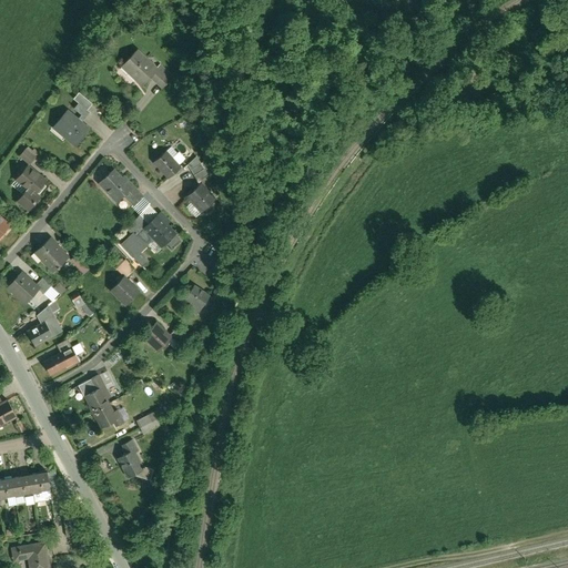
[(119,66),(141,87),(154,72),(159,77),(164,70),(158,63),(156,66),(137,47),(119,66)]
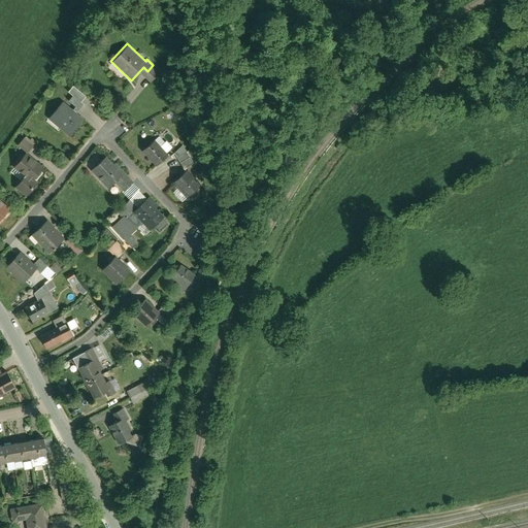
[(72,108),(76,112),(83,104),(79,101),(85,96),(72,86),(67,92),(72,95),(67,101),(74,107),(72,108)]
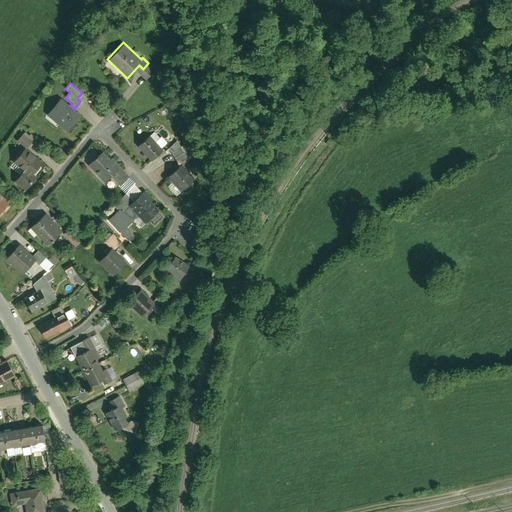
[(45,115),(67,133),(82,115),(74,109),(70,105),(60,97),(45,115)]
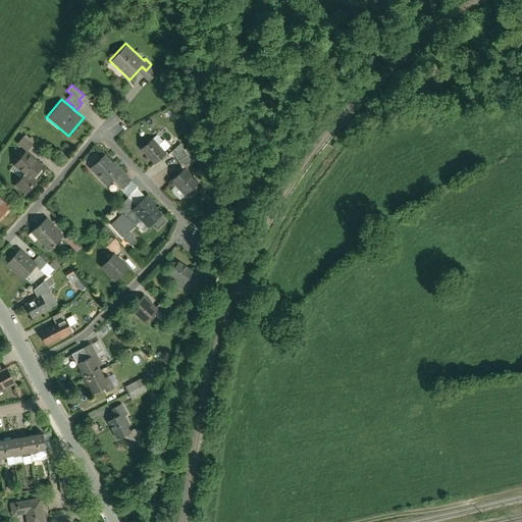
[(25,150),(27,151),(34,144),(23,135),(16,142),(25,150)]
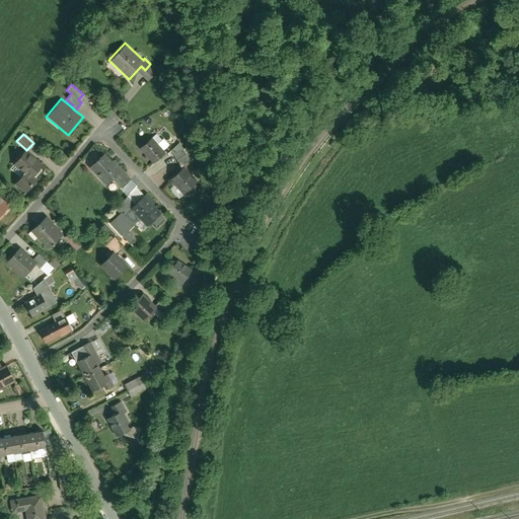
[(151,136),(138,148),(150,162),(157,156),(160,159),(167,154),(151,136)]
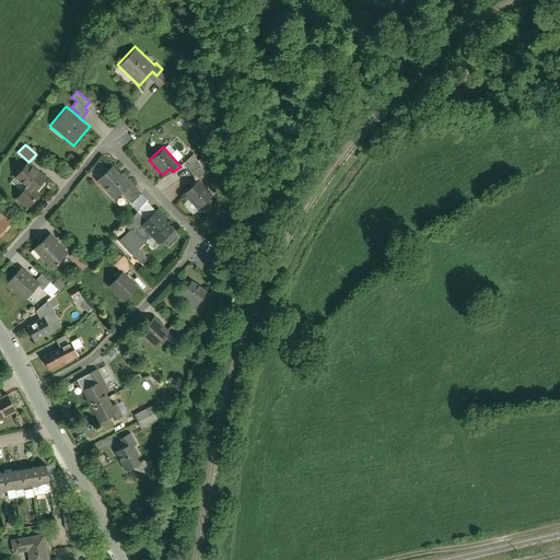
[(183,162),(194,181),(205,174),(200,166),(206,163),(202,158),(196,161),(194,155),(183,162)]
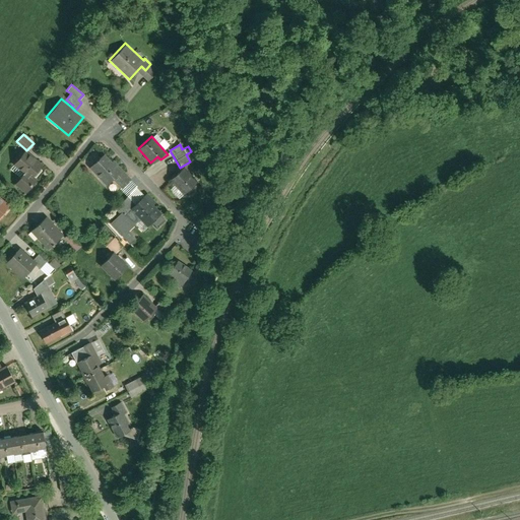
[(26,150),(25,149),(12,163),(13,164),(20,171),(21,172),(28,179),(42,165),(26,150)]
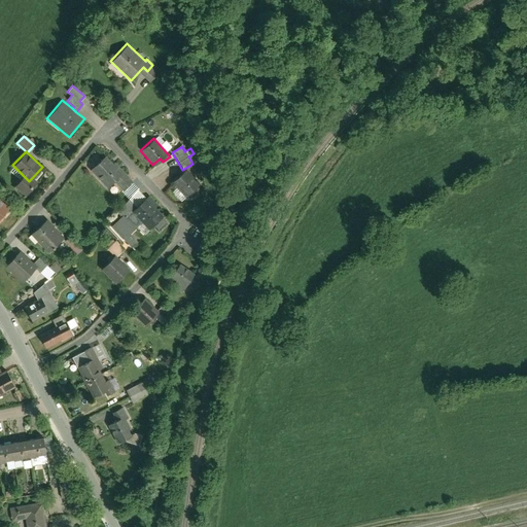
[(100,155),(95,151),(83,164),(89,168),(100,155)]
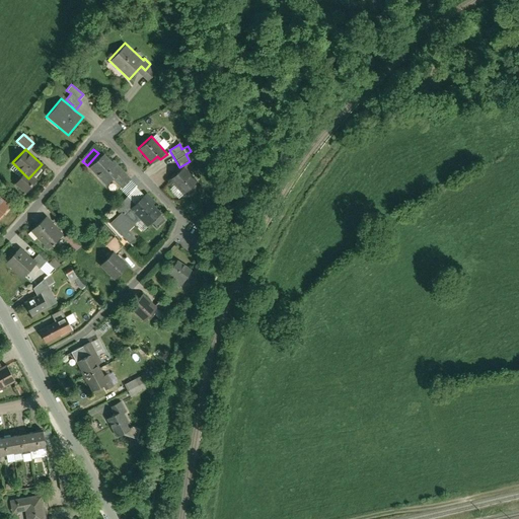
[(120,187),(129,178),(113,158),(110,160),(103,152),(88,166),(105,186),(113,179),(120,187)]
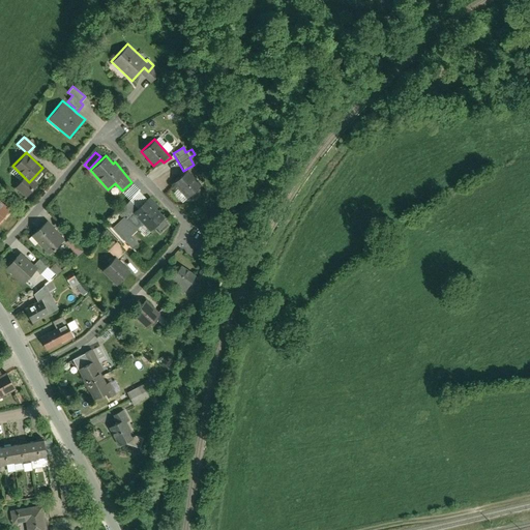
[(21,174),(13,167),(8,172),(16,179),(21,174)]
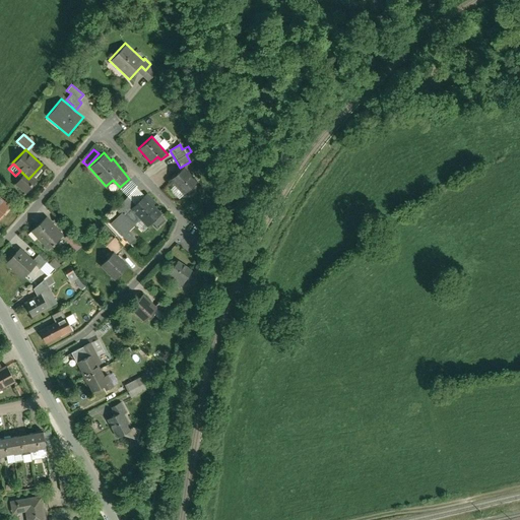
[(184,168),(169,182),(182,195),(196,180),(184,168)]
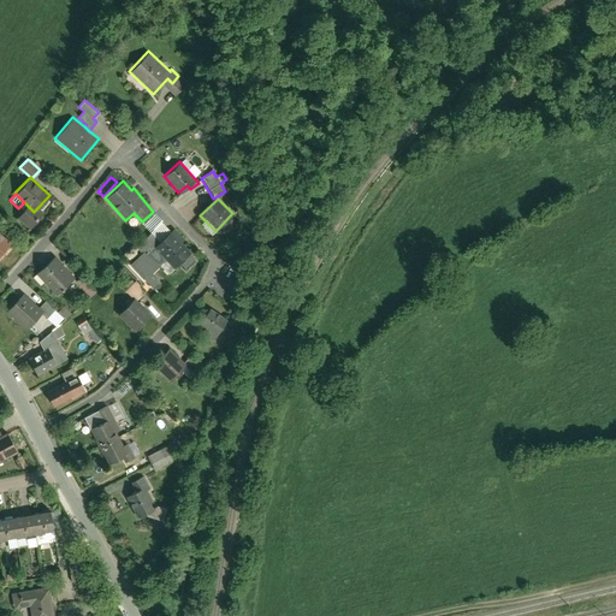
[(34,212),(25,203),(15,215),(30,229),(41,218),(34,212)]
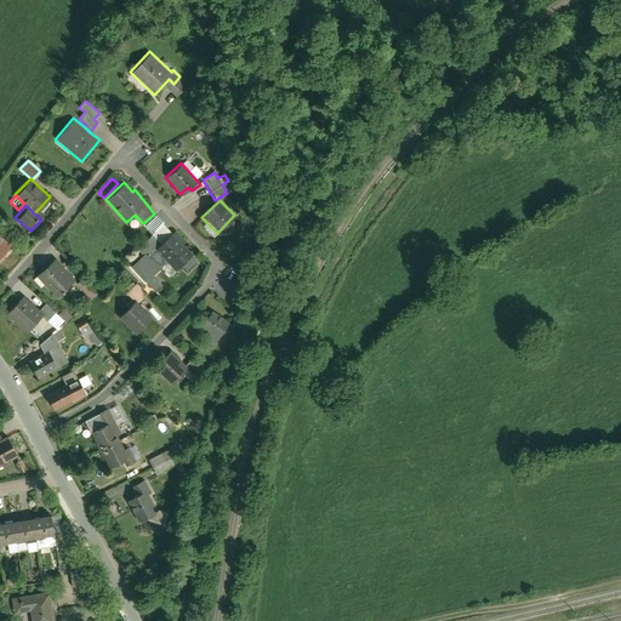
[(172,269),(191,252),(171,233),(160,244),(154,251),(172,269)]
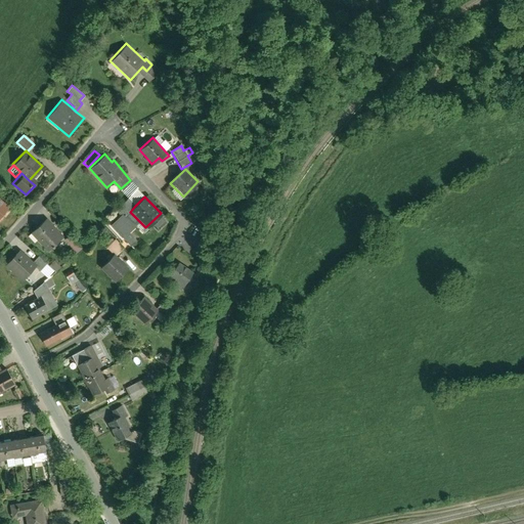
[(130,212),(135,206),(127,199),(115,211),(123,219),(130,212)]
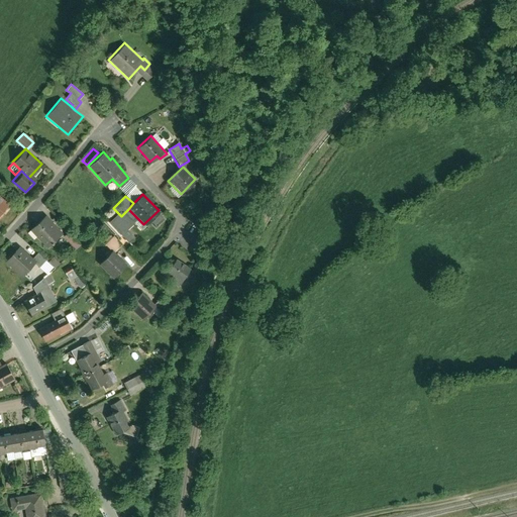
[(62,234),(45,215),(30,228),(46,247),(62,234)]
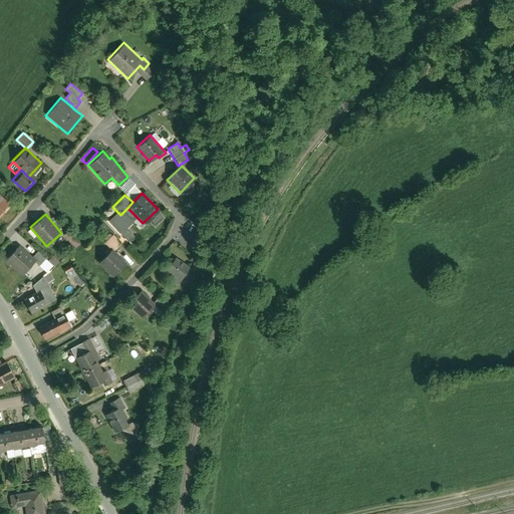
[(68,230),(62,235),(74,249),(80,244),(68,230)]
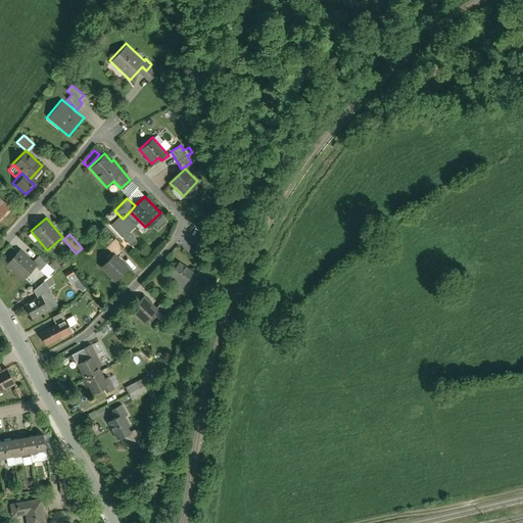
[(113,252),(115,254),(122,247),(113,239),(105,247),(111,253),(113,252)]
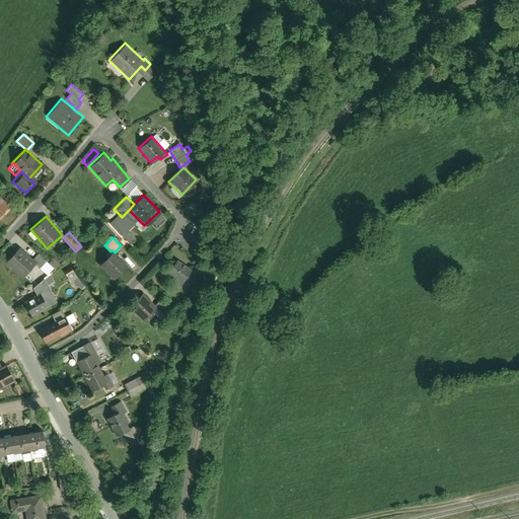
[(31,258),(18,246),(4,262),(21,278),(33,265),(35,263),(31,258)]
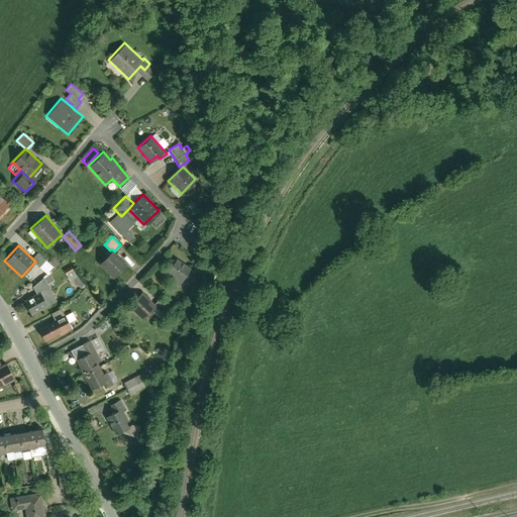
[(99,263),(113,277),(126,264),(114,251),(112,249),(110,250),(99,263)]
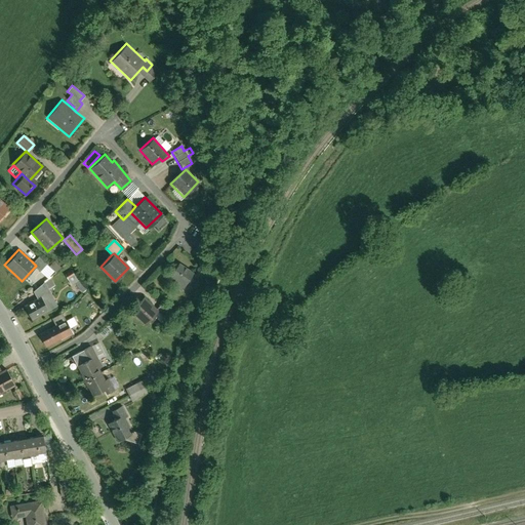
[(36,266),(34,268),(38,272),(45,265),(37,256),(32,261),(36,266)]
